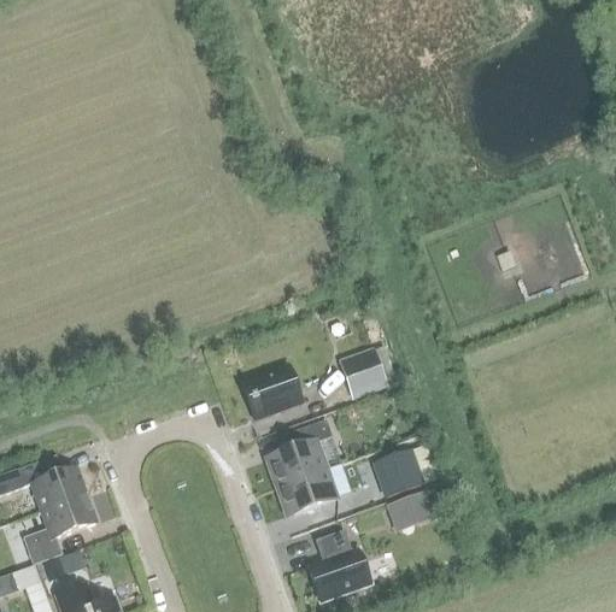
[(340,360),(353,398),(386,386),(373,349),(340,360)]
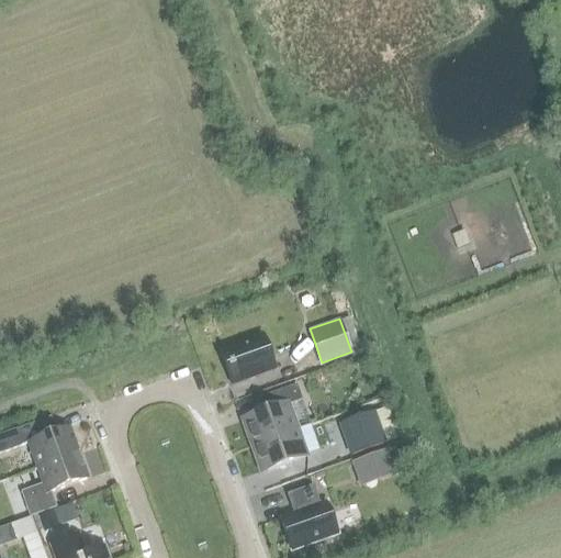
[(233,382),(277,367),(265,334),(243,342),(244,344),(222,352),(233,382)]
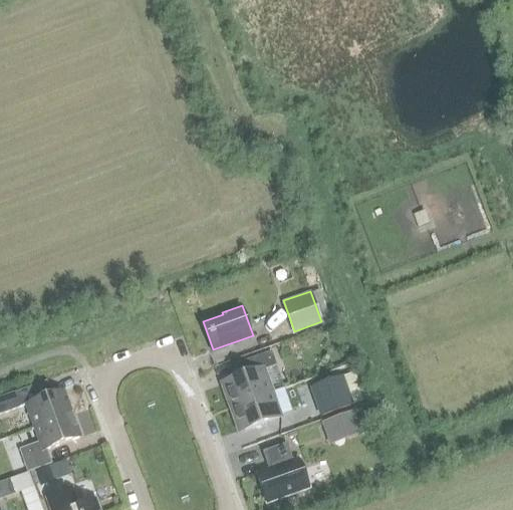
[(277,363),(272,349),(248,358),(252,370),(228,379),(230,386),(227,388),(233,405),(271,392),(263,368),(277,363)]
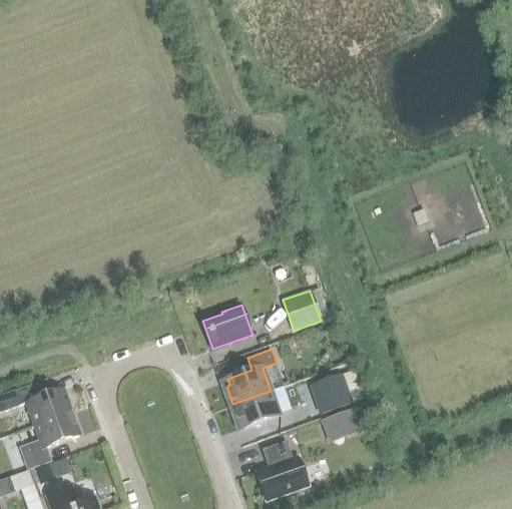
[(323,413),(353,402),(343,373),(313,384),(323,413)]
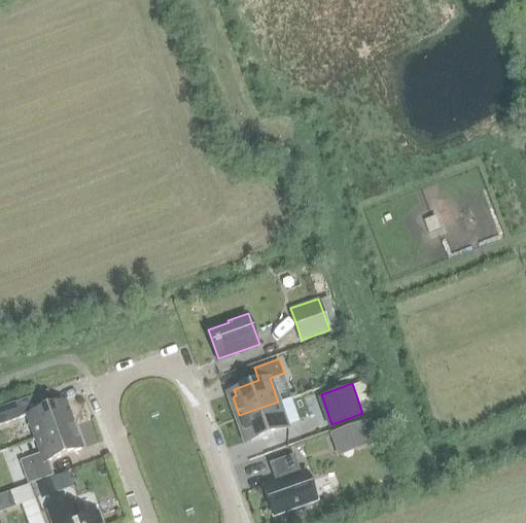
[(27,412),(36,436),(74,422),(66,398),(27,412)]
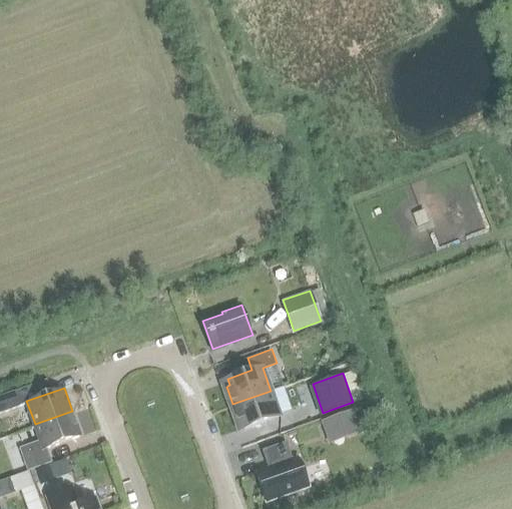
[(0,411),(19,405),(14,390),(0,394),(0,411)]
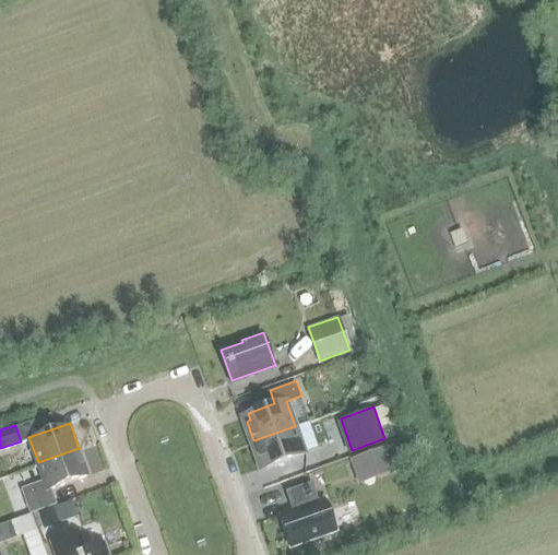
[(295,426),(253,440),(260,460),(264,458),(266,465),(304,451),(295,426)]
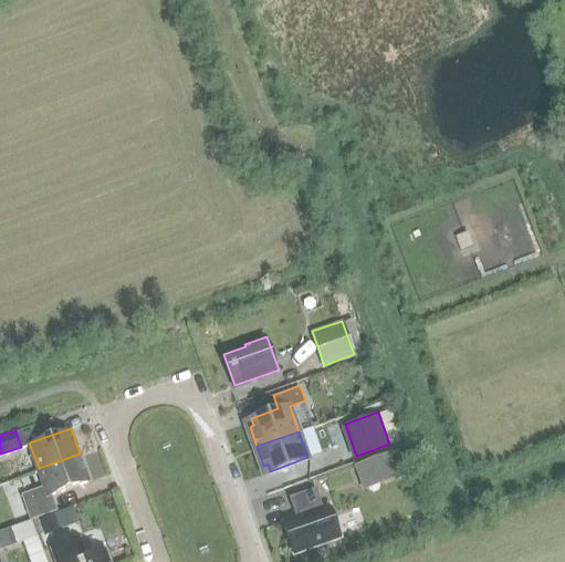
[(397,448),(368,459),(375,479),(405,468),(397,448)]
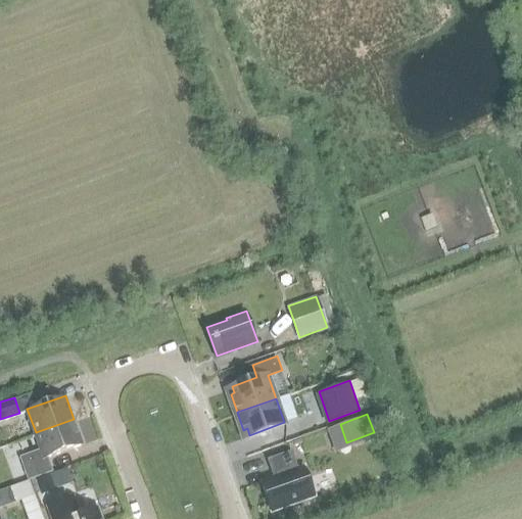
[(83,442),(74,419),(36,432),(41,446),(20,455),(29,477),(53,469),(48,455),(83,442)]
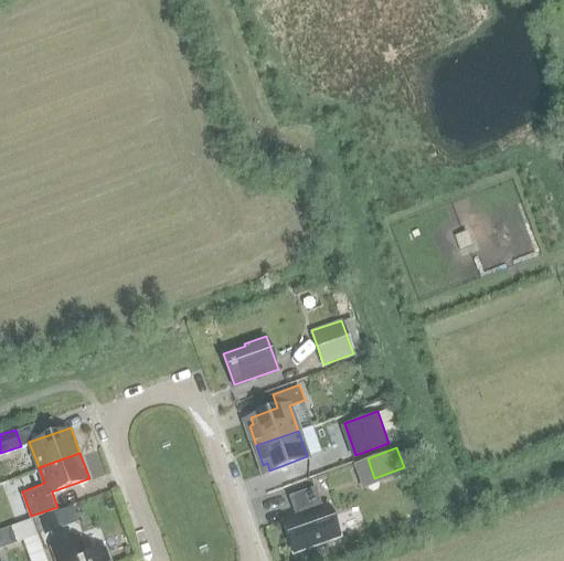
[(283,519),(294,551),(340,533),(329,503),(322,505),(316,485),(289,494),(296,515),(283,519)]
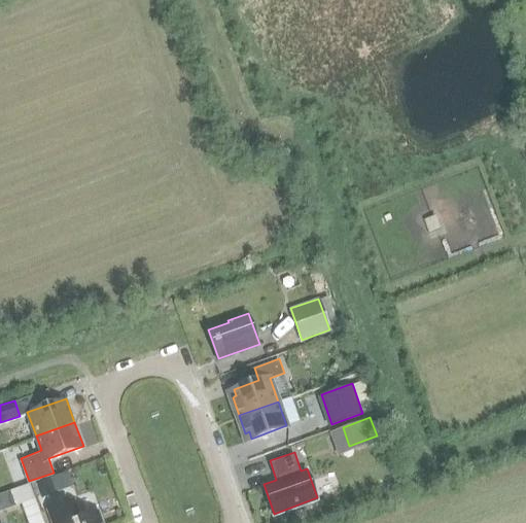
[(58,491),(53,476),(36,482),(41,496),(58,491)]
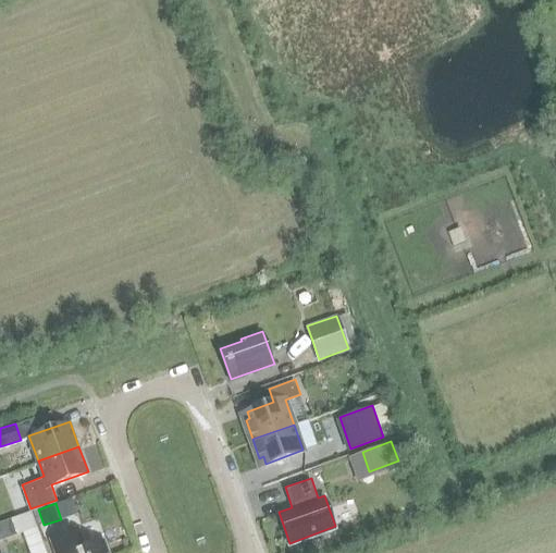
[(33,510),(11,517),(16,533),(23,531),(38,526),(33,510)]
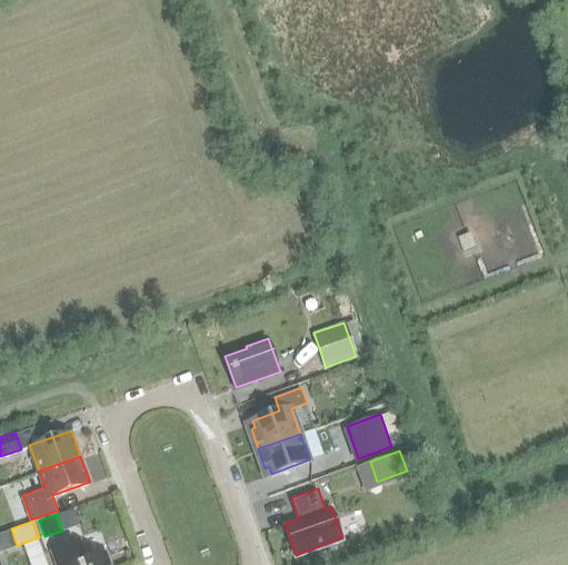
[(0,551),(17,545),(11,528),(0,532),(0,551)]
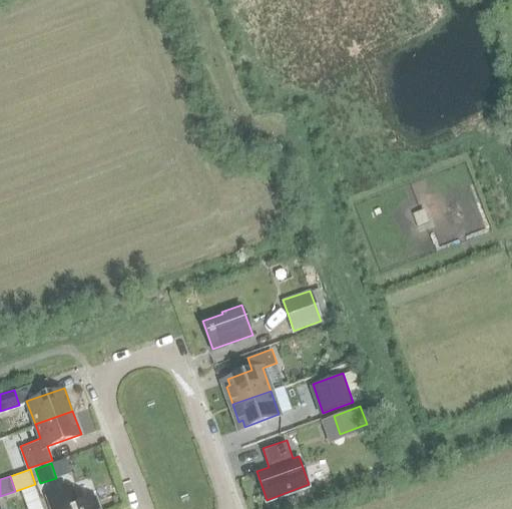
[(100,508),(96,495),(78,502),(72,485),(47,494),(52,508),(100,508)]
